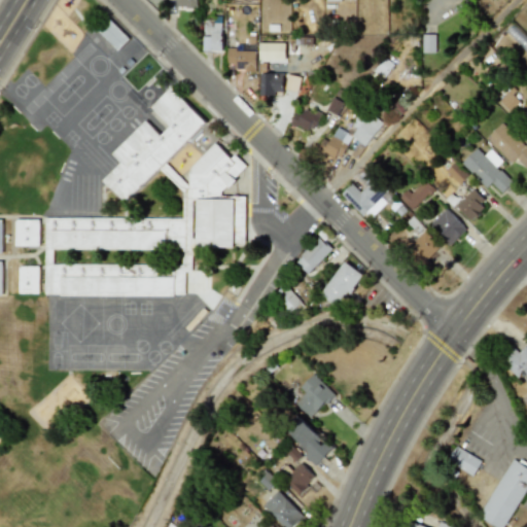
[(197,0),(168,0),(168,1),(176,1),(176,7),(198,8),(197,0)]
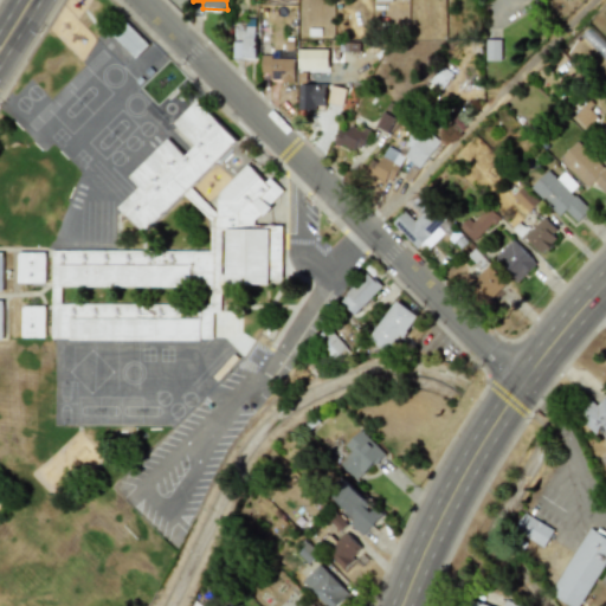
[(233,59),(256,59),(256,20),(233,21),(233,59)]
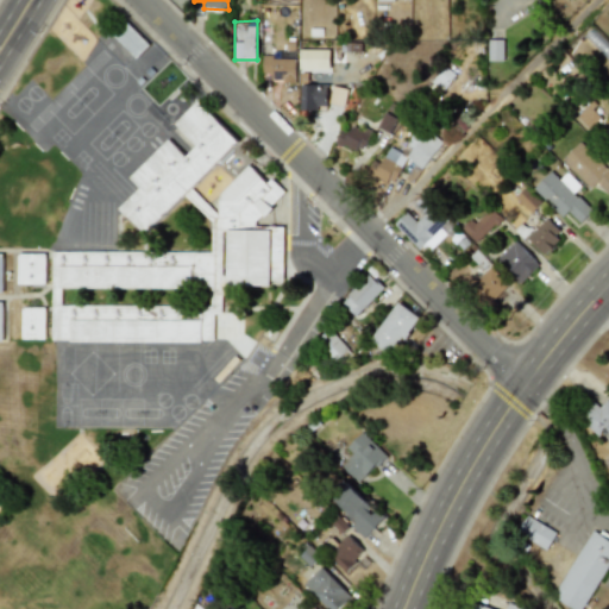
[(489,62),(503,61),(502,39),(488,41),(489,62)]
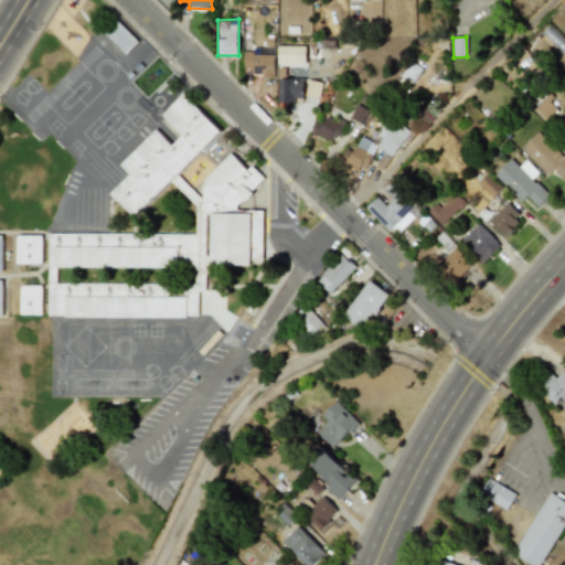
[(306,66),(305,48),(278,48),(278,67),(306,66)]
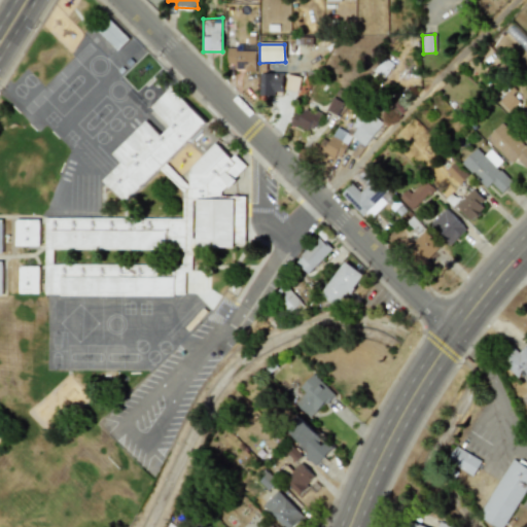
[(256,50),(227,49),(227,68),(256,69),(256,50)]
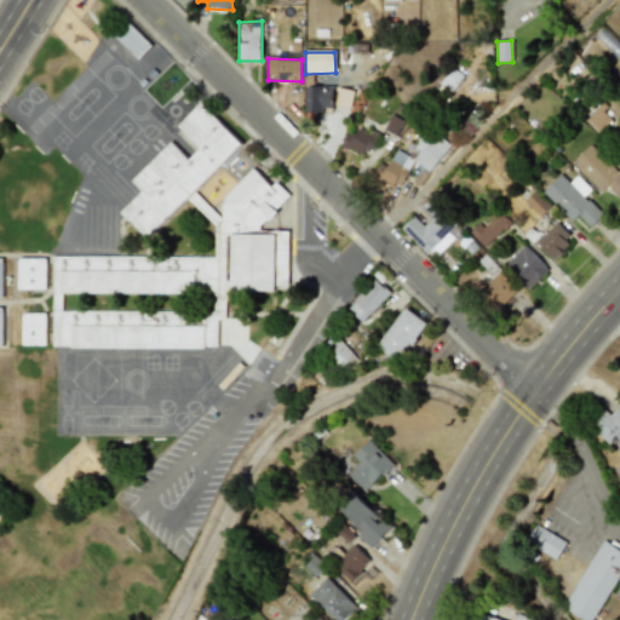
[(463,76),(452,68),(441,84),(451,92),(463,76)]
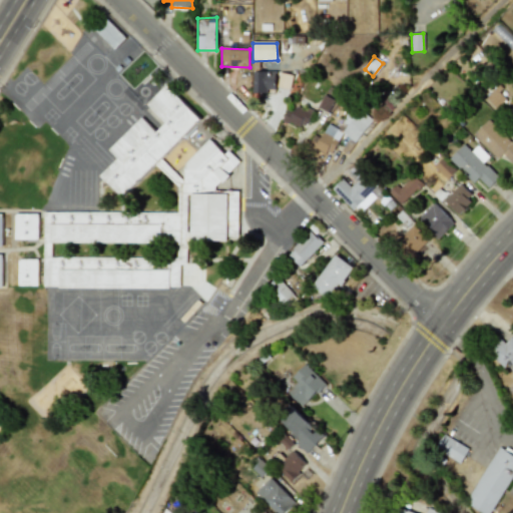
[(276,72),(251,71),(251,91),(275,92),(276,72)]
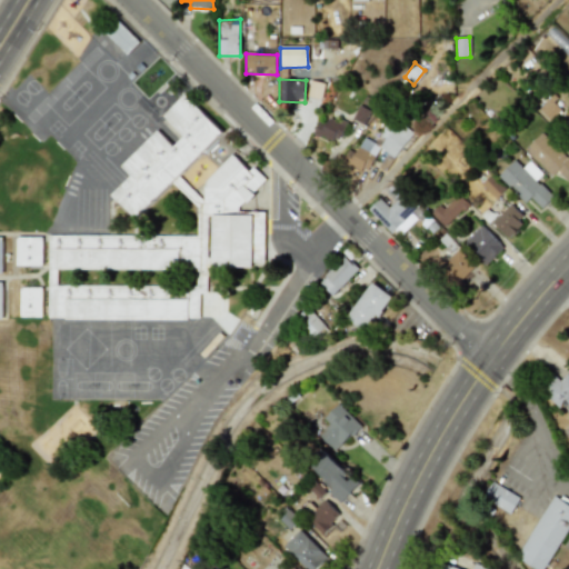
[(307,97),(321,101),(326,85),(311,80),(307,97)]
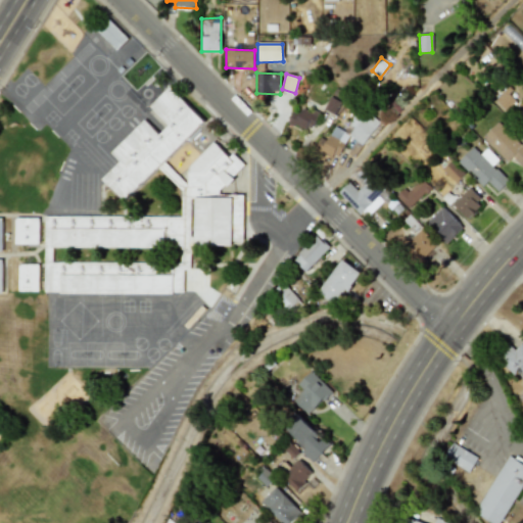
[(45,294),(182,293),(182,276),(156,276),(156,263),(53,263),(53,248),(173,247),(192,260),(192,245),(243,244),(243,194),(220,195),(242,163),(209,141),(184,179),(165,167),(202,114),(164,89),(150,109),(169,123),(160,134),(141,120),(99,181),(129,202),(152,168),(181,187),(181,216),(44,217),(45,294)]
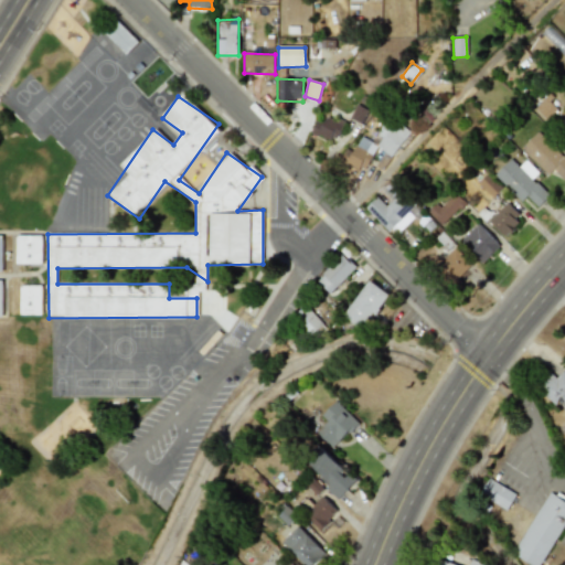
[(556,110),(546,97),(534,107),(544,119),(556,110)]
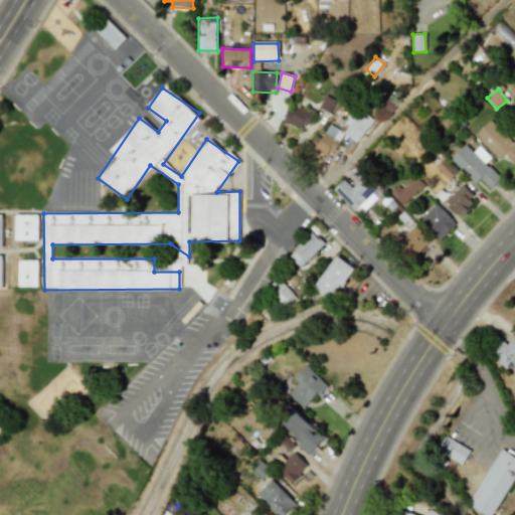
[(295,113),(289,110),(284,120),(304,131),(313,112),(299,105),(295,113)]
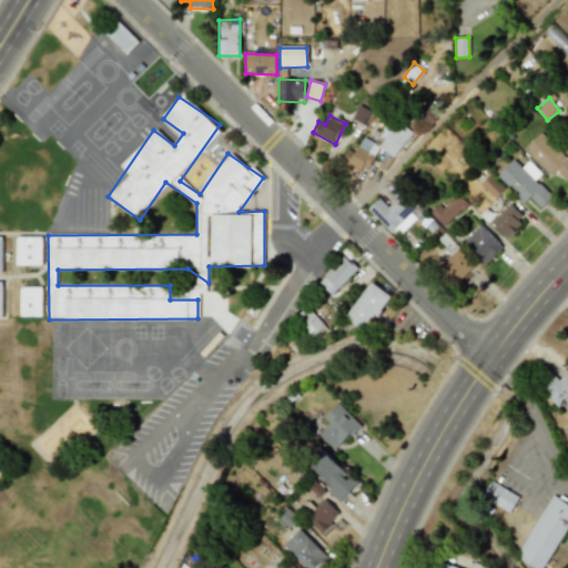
[(377,149),(396,158),(411,130),(395,122),(392,129),(384,125),(375,143),(363,137),(355,153),(347,150),(342,161),(366,173),(377,149)]
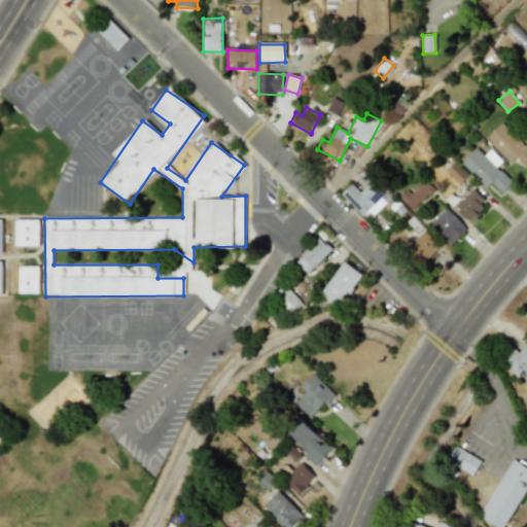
[(526,169),(526,167),(526,147),(502,123),(486,137),(511,164),(517,159),(526,169)]
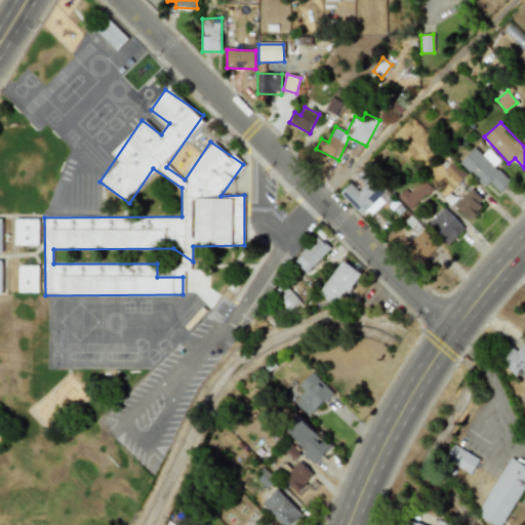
[(487,149),(482,155),(474,148),(459,163),(485,187),(488,183),(499,193),(511,182),(494,167),(500,161),(487,149)]
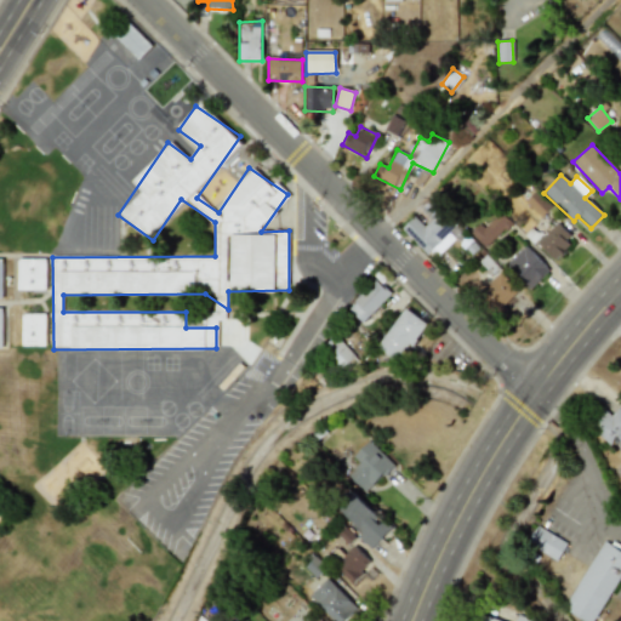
[(541,217),(551,208),(535,192),(525,200),(541,217)]
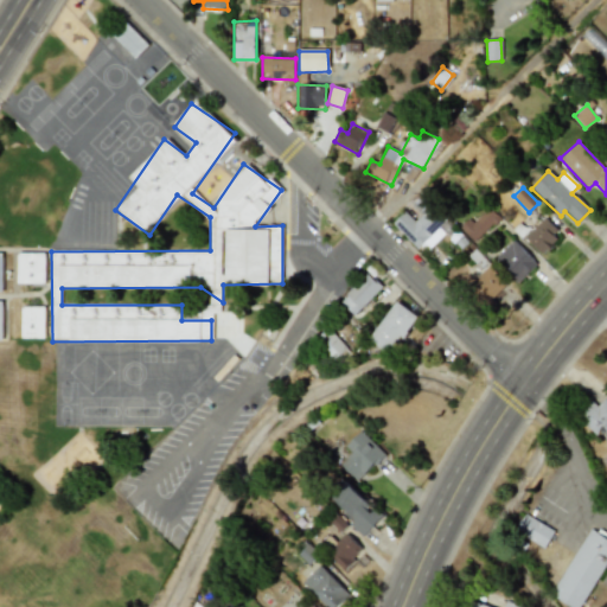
[(406,211),(394,223),(423,254),(446,234),(438,225),(445,218),(422,196),(414,203),(423,213),(415,222),(406,211)]
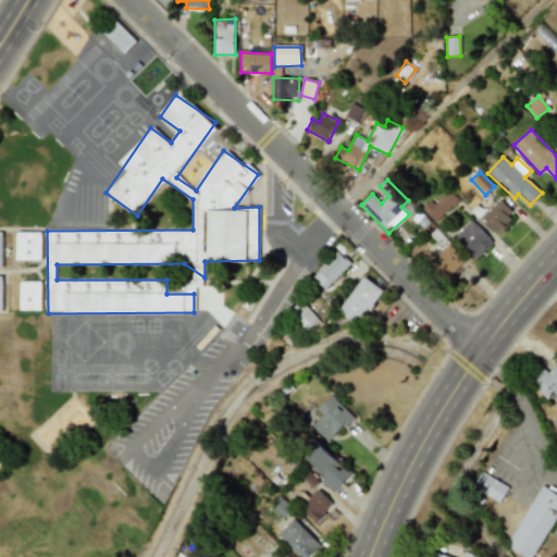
[(458,200),(448,190),(434,205),(431,201),(422,209),(435,223),(458,200)]
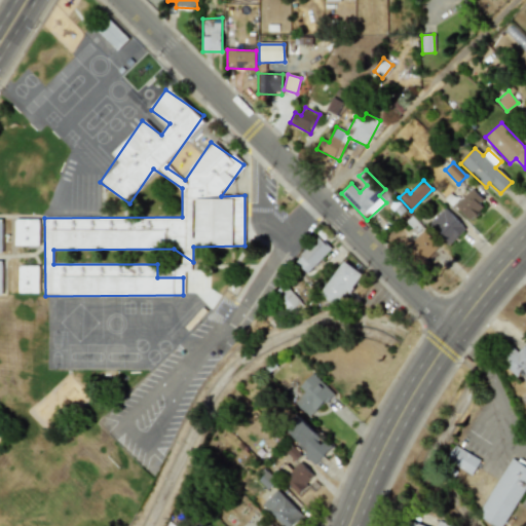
[(468,220),(486,203),(473,189),(455,205),(468,220)]
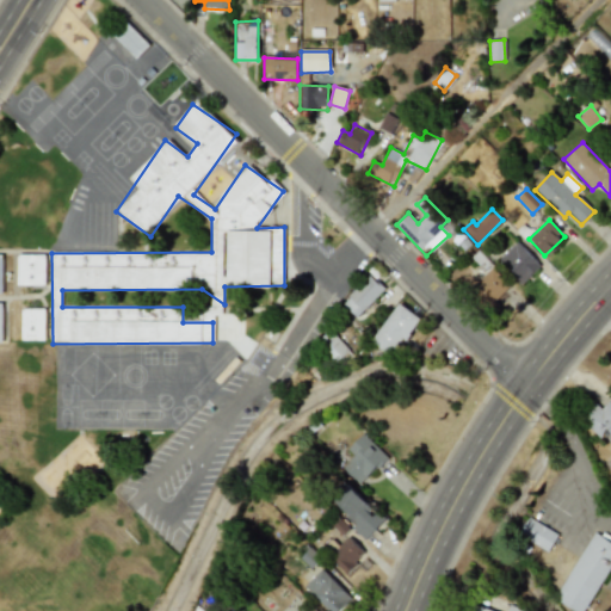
[(498,261),(522,284),(541,265),(516,242),(498,261)]
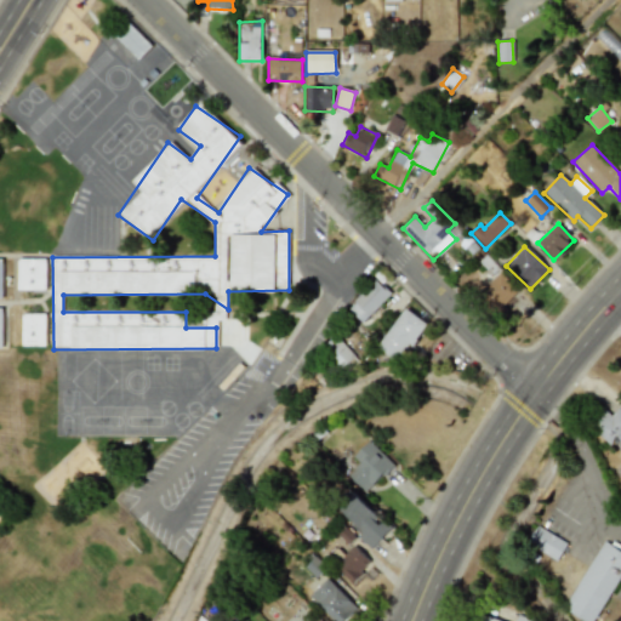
[(17,290),(46,290),(47,258),(18,258),(17,290)]
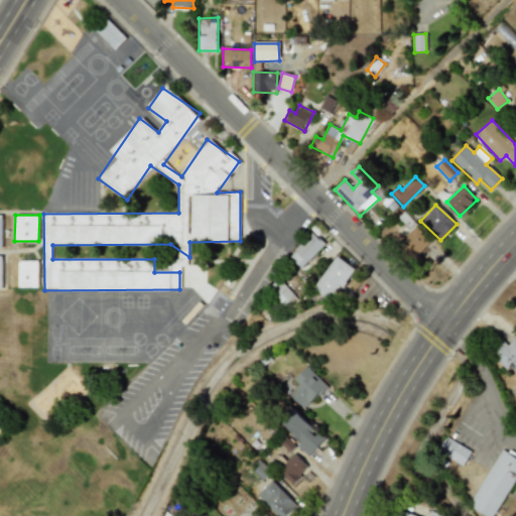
[(431,242),(416,226),(400,242),(414,257),(431,242)]
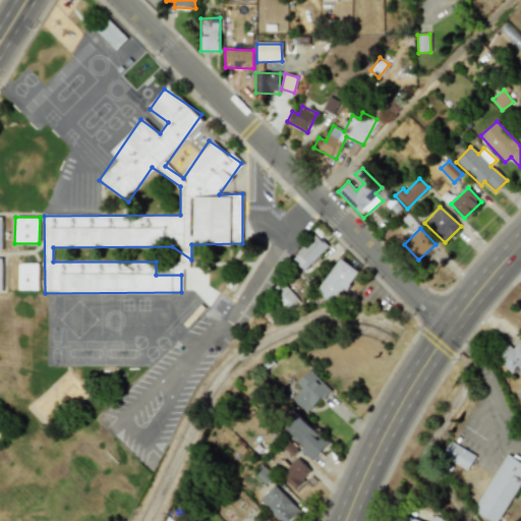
[(291,258),(304,271),(328,246),(314,234),(291,258)]
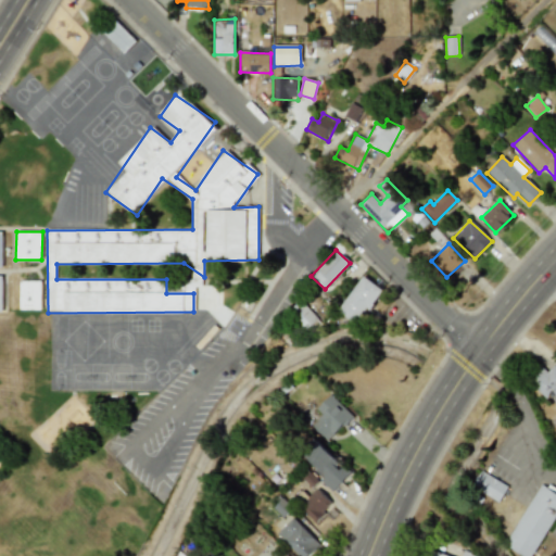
[(382,291),(365,276),(338,310),(356,325),(382,291)]
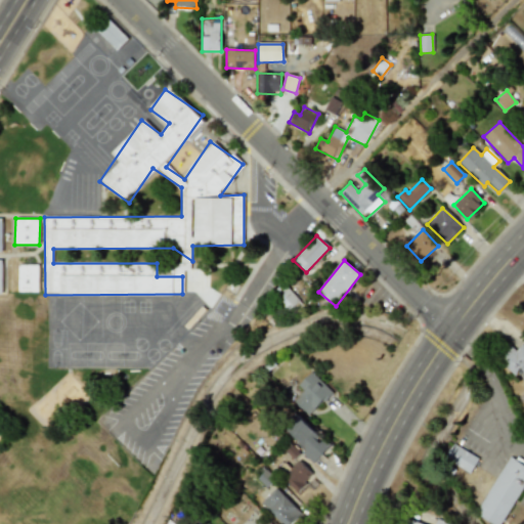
[(18,292),(39,292),(39,265),(18,264),(18,292)]
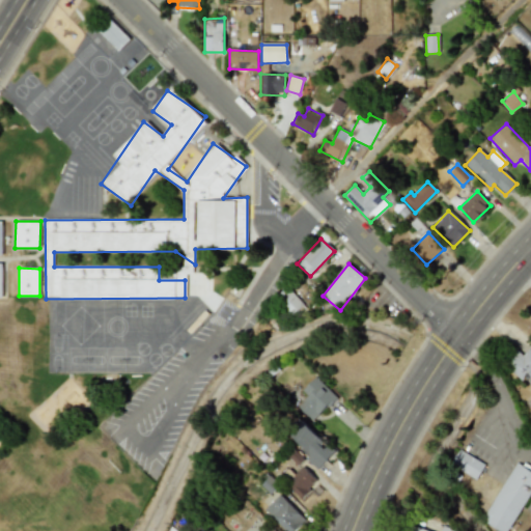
[(305,306),(287,287),(276,298),(294,317),(305,306)]
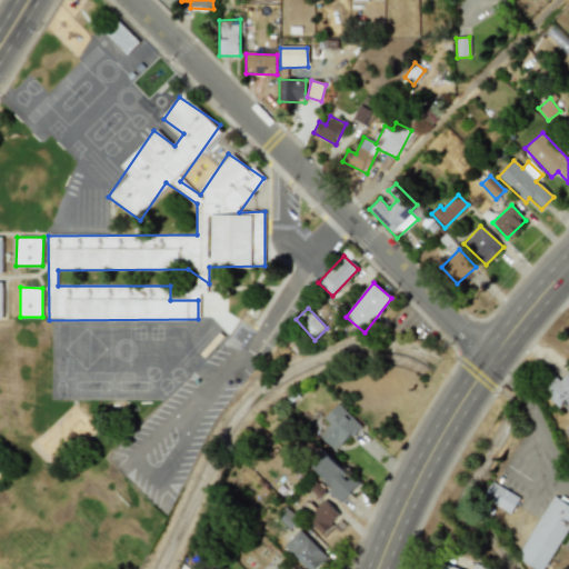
[(553,375),(540,390),(568,416),(568,375),(567,373),(560,381),(553,375)]
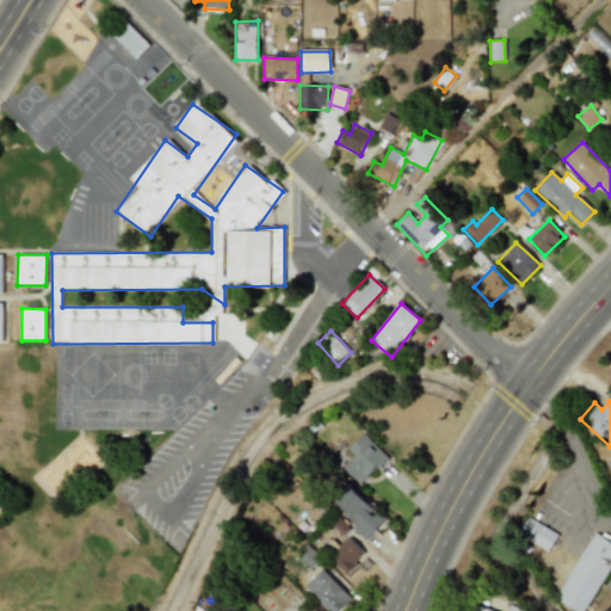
[(387,457),(363,433),(347,449),(355,456),(343,468),(359,485),(387,457)]
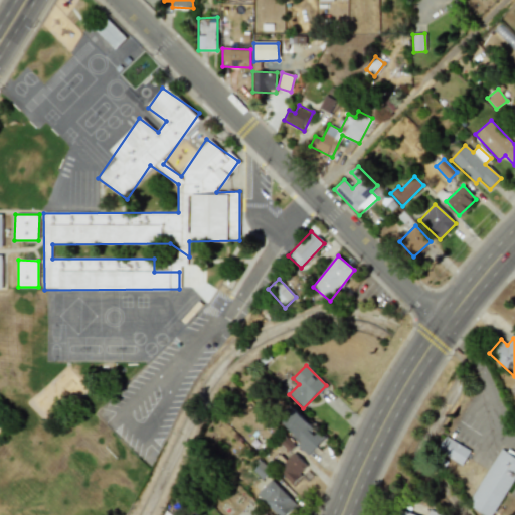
[(279,421),(310,454),(325,438),(319,432),(317,434),(292,407),(279,421)]
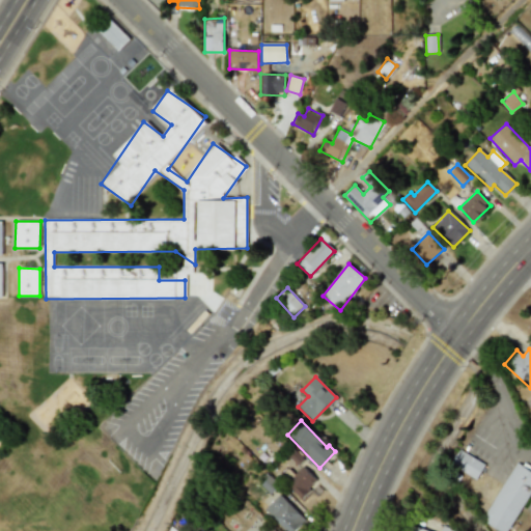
[(485,463),(458,450),(451,467),(478,479),(485,463)]
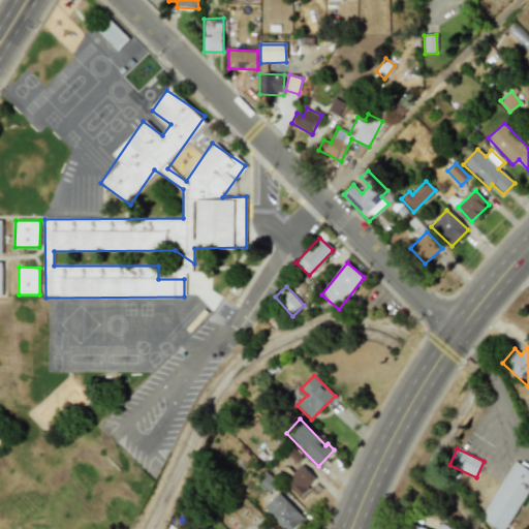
[(506,528),(528,490),(528,467),(515,460),(480,519),(498,528),(506,528)]
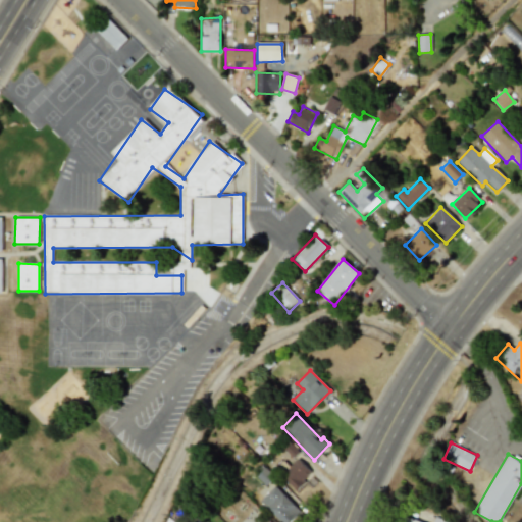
[(313,473),(299,459),(281,476),(296,490),(313,473)]
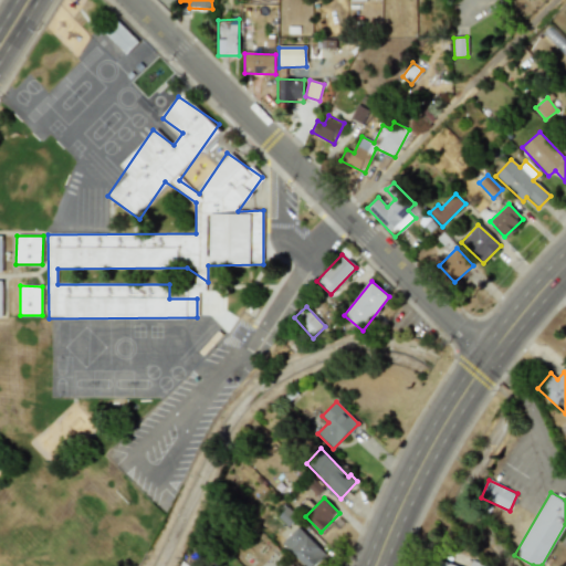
[(282,544),(305,565),(315,565),(327,554),(299,527),(282,544)]
